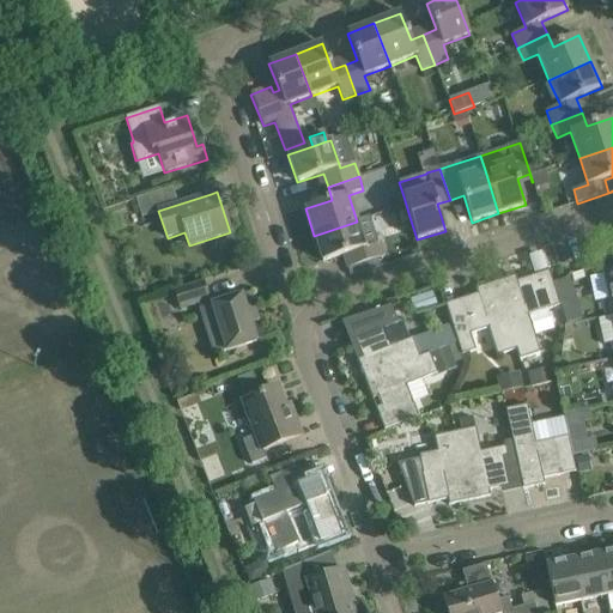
[(137,200),(143,217),(152,214),(146,196),(137,200)]
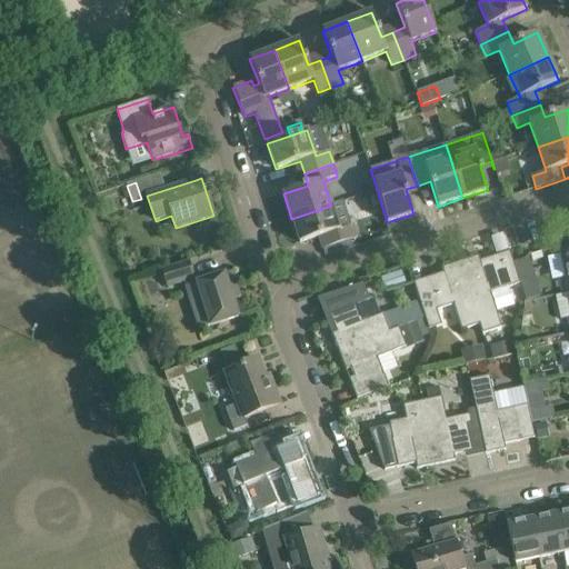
[(331,206),(291,219),(300,243),(325,236),(328,247),(322,249),(357,239),(353,226),(350,227),(342,202),(331,206)]
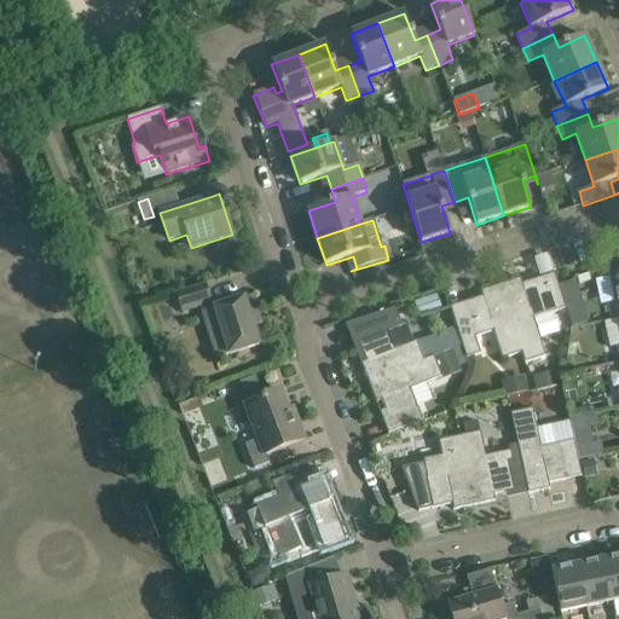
[(608,304),(612,319),(618,317),(618,272),(609,275),(614,299),(615,302),(608,304)]
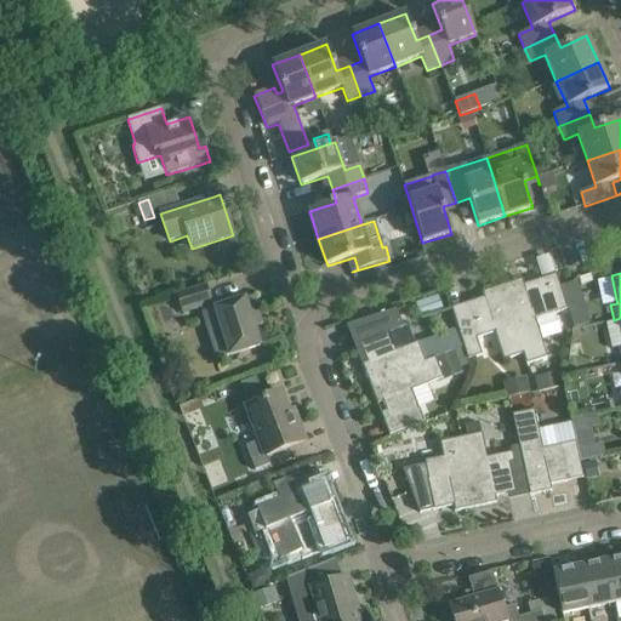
[(524,354),(523,354),(527,365),(547,358),(535,320),(568,309),(564,297),(557,274),(524,285),(523,279),(502,286),(524,354)]
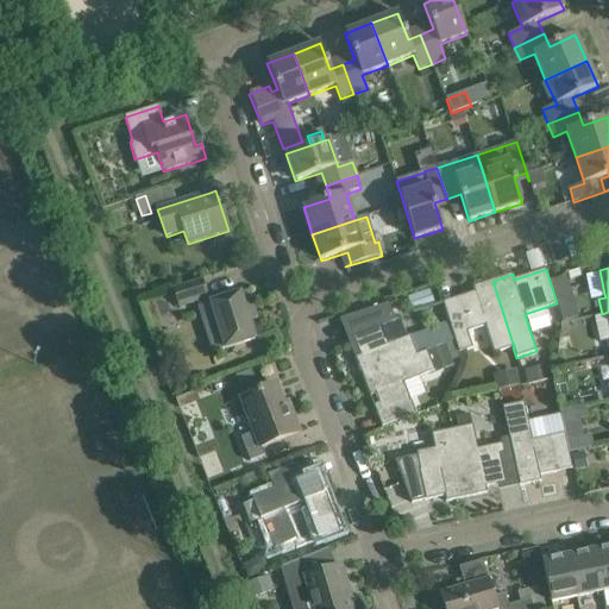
[(563,275),(550,280),(563,320),(577,316),(563,275)]
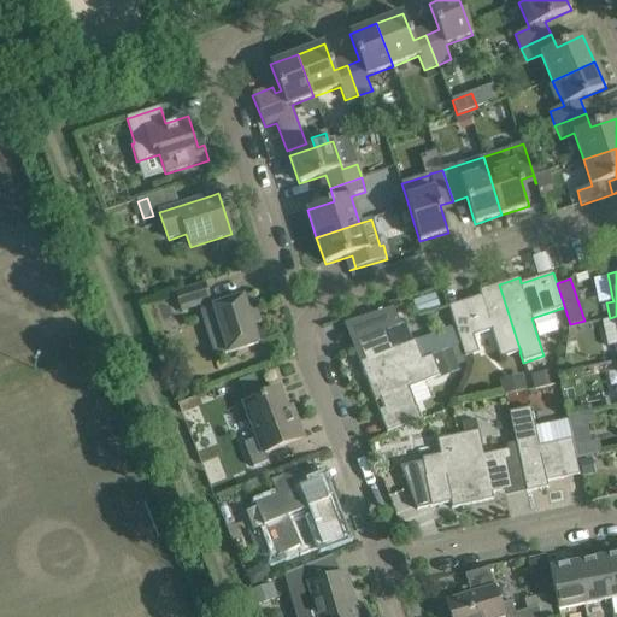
[(211,301),(205,283),(175,293),(181,311),(199,305),(211,301)]
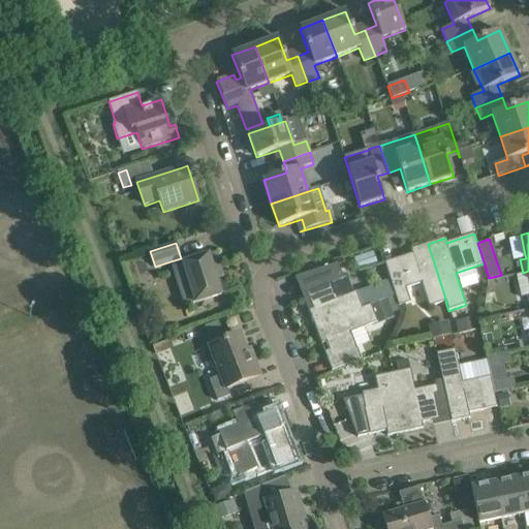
[(429,307),(445,302),(446,302),(428,244),(410,249),(411,254),(384,262),(391,282),(399,307),(410,303),(406,288),(422,284),(429,307)]
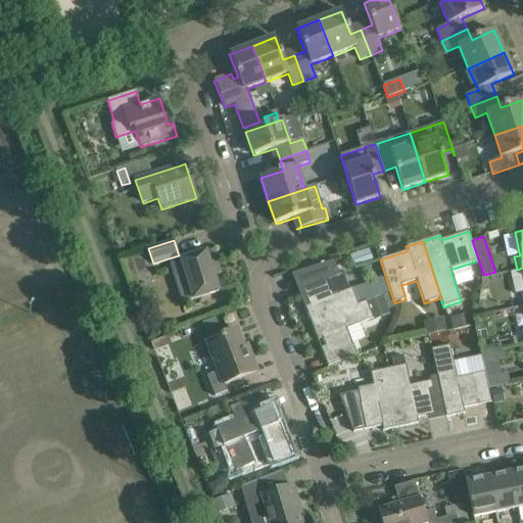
[(179,255),(169,258),(171,264),(176,278),(185,275),(193,300),(199,298),(219,292),(210,268),(218,265),(212,250),(181,260),(179,255)]
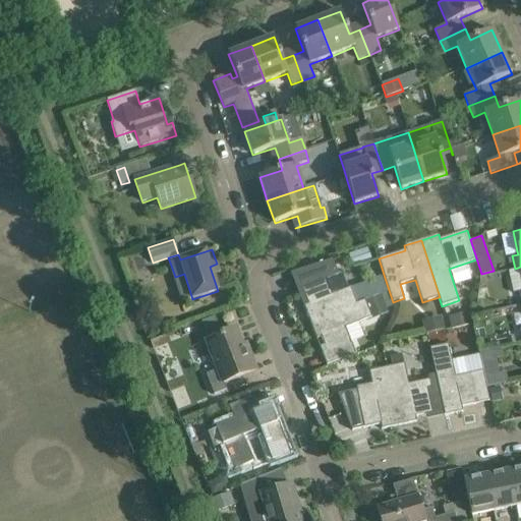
[(303,306),(309,323),(357,304),(357,303),(350,287),(347,289),(341,274),(337,276),(332,261),(291,274),(291,275),(295,273),(308,304),(303,306)]
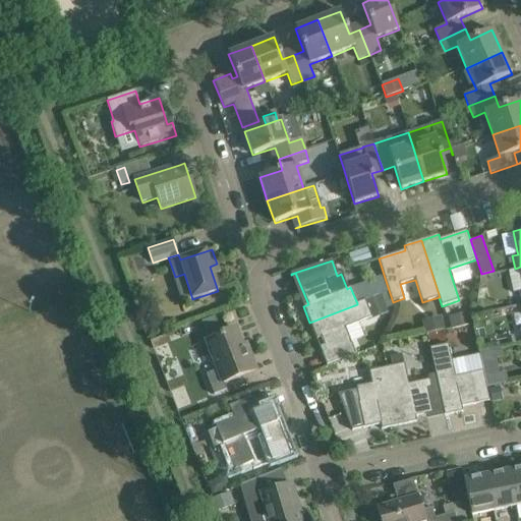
[(511,271),(510,271),(515,293),(520,291),(520,297),(520,267),(515,269),(515,270),(511,271)]
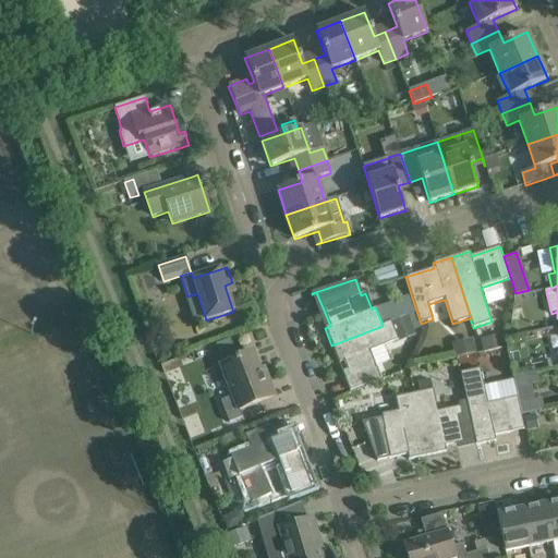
[(407,315),(391,322),(393,327),(398,338),(413,331),(407,315)]
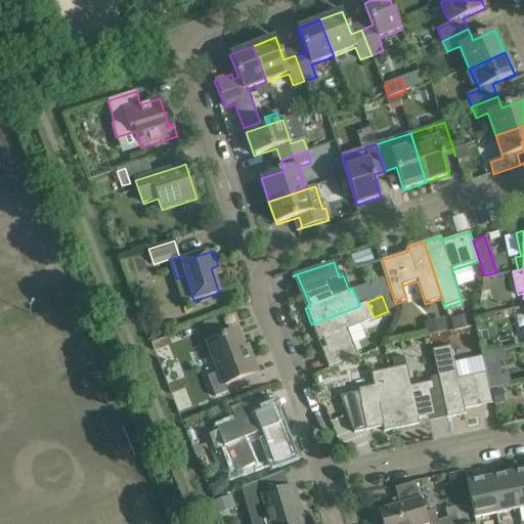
[(359,306),(311,324),(318,341),(322,340),(329,354),(323,356),(329,367),(357,356),(347,330),(374,319),(374,317),(369,307),(367,302),(359,305),(359,306)]
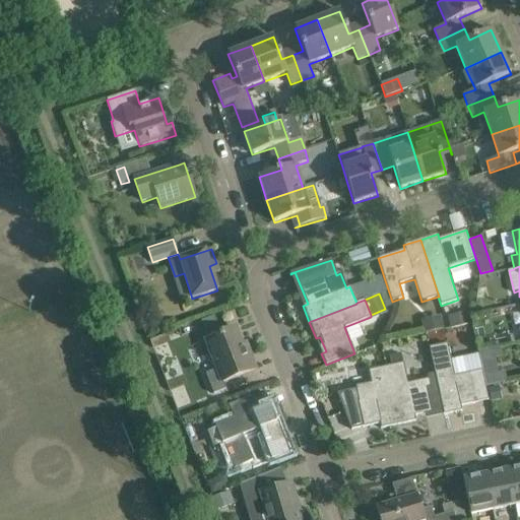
[(468,311),(448,316),(451,327),(470,323),(468,311)]
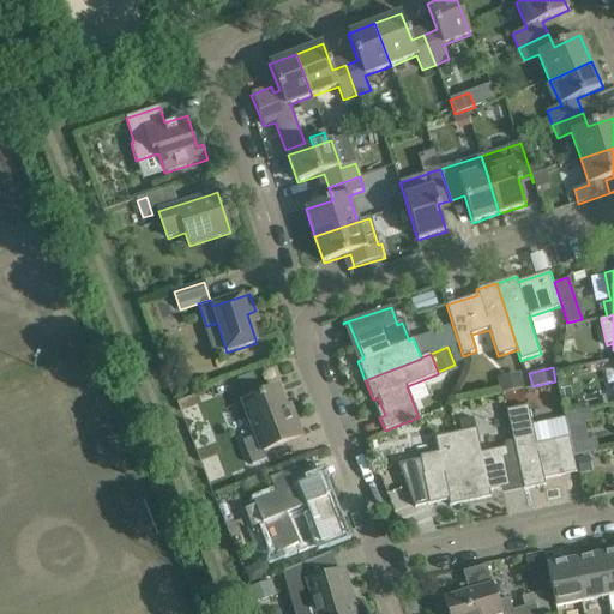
[(251,374),(238,379),(246,401),(259,396),(251,374)]
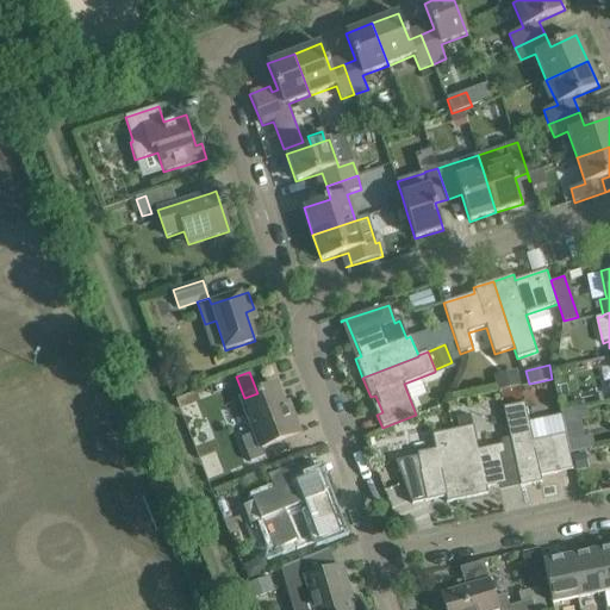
[(520,372),(497,377),(500,391),(523,386),(520,372)]
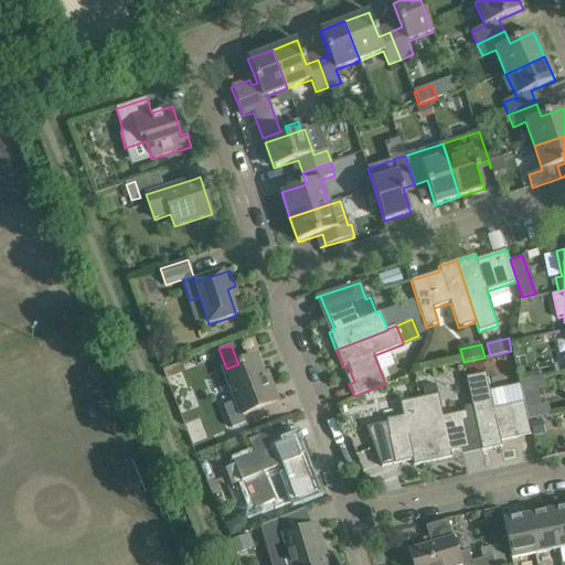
[(278,401),(270,381),(266,382),(256,356),(238,364),(226,369),(223,370),(235,401),(224,405),(233,427),(245,423),(243,415),(278,401)]
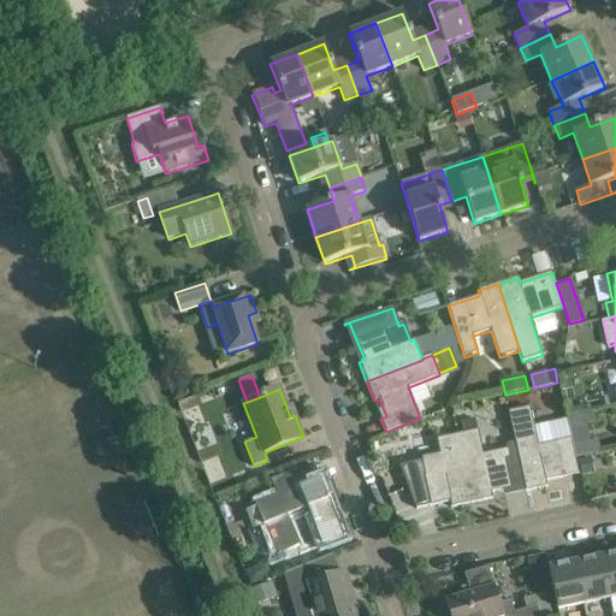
[(509,412),(515,443),(520,463),(526,492),(548,487),(546,481),(579,474),(572,438),(538,445),(529,407),(509,412)]
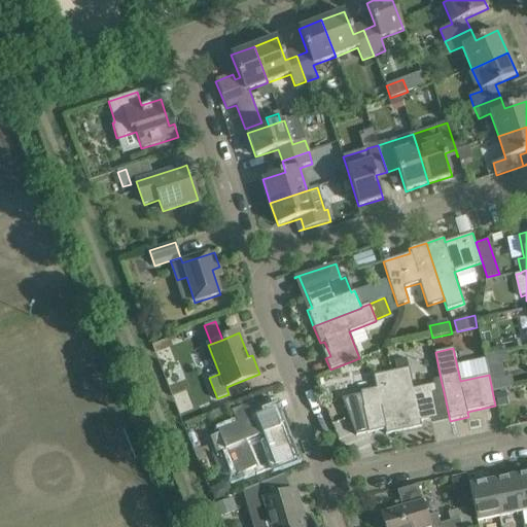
[(407,358),(394,361),(396,371),(409,367),(407,358)]
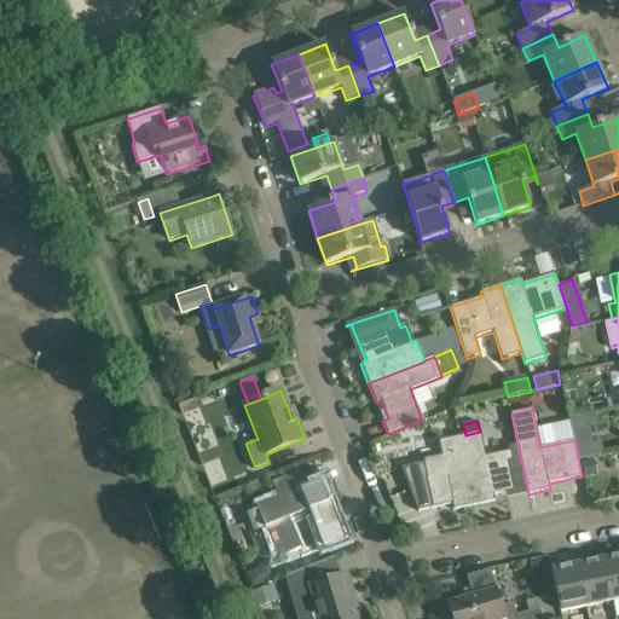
[(466,435),(460,437),(474,505),(495,501),(493,496),(514,491),(509,468),(513,468),(509,451),(485,456),(480,432),(466,435)]
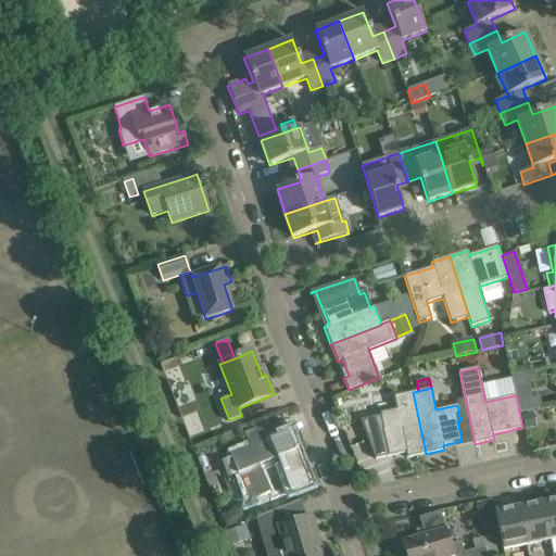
[(381,416),(361,420),(376,459),(406,453),(407,458),(426,454),(413,392),(394,396),(397,412),(381,416)]
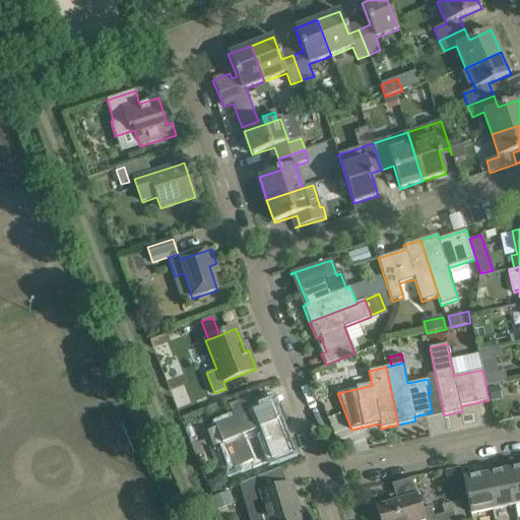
[(435,374),(428,375),(428,379),(431,393),(439,391),(435,374)]
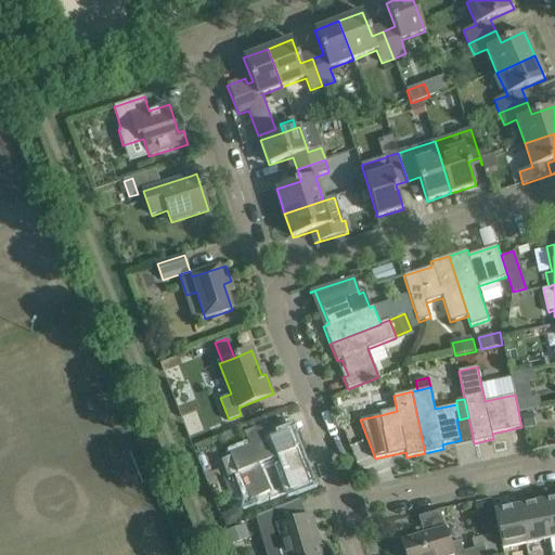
[(532,413),(520,415),(523,427),(534,425),(532,413)]
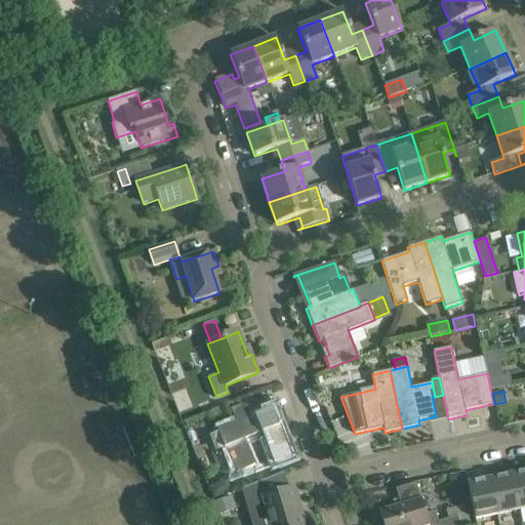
[(280,443),(276,431),(280,429),(273,410),(217,432),(218,434),(209,437),(215,452),(227,448),(237,474),(253,468),(255,473),(291,459),(284,442),(280,443)]
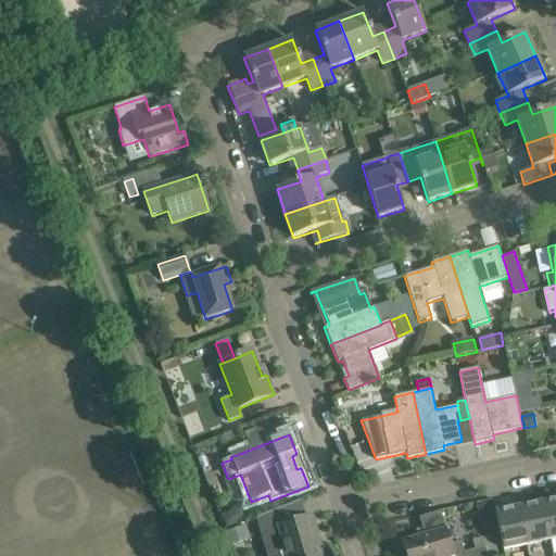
[(555,496),(555,498),(542,503),(550,541),(555,539),(555,492),(555,493),(555,496)]
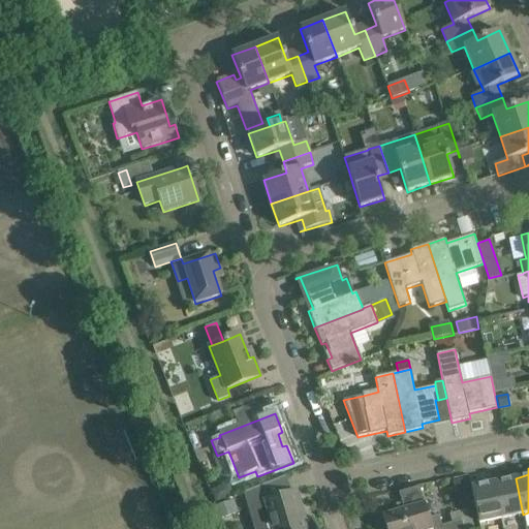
[(500,475),(493,476),(501,519),(523,515),(516,478),(501,480),(500,475)]
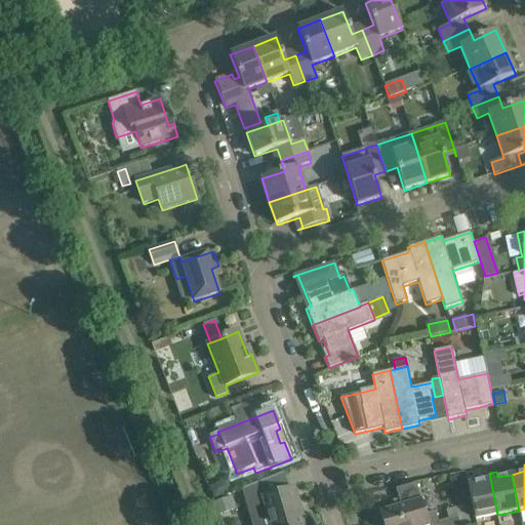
[(497,515),(489,473),(481,475),(482,481),(468,484),(472,503),(475,520),(497,515)]
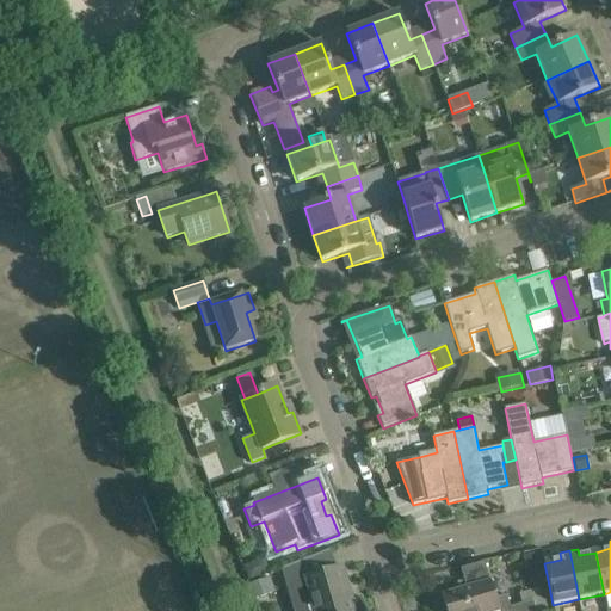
[(538,555),(524,560),(525,563),(537,568),(542,567),(538,555)]
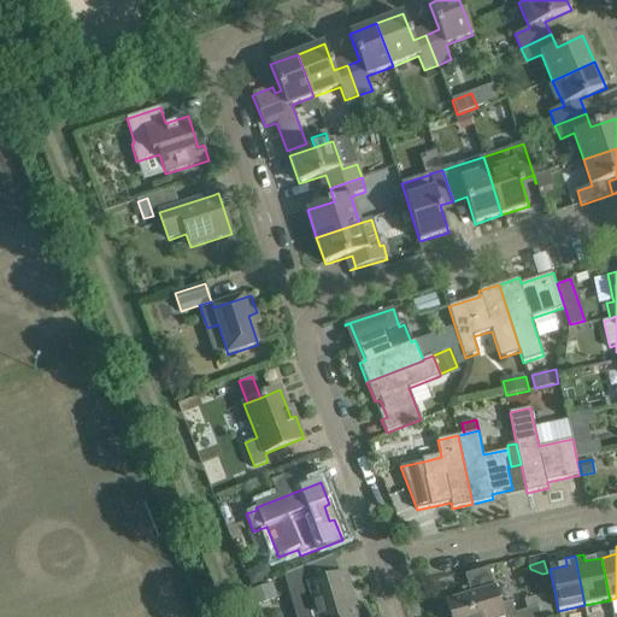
[(285,575),(297,616),(354,616),(352,606),(356,605),(346,574),(317,582),(312,564),(285,575)]
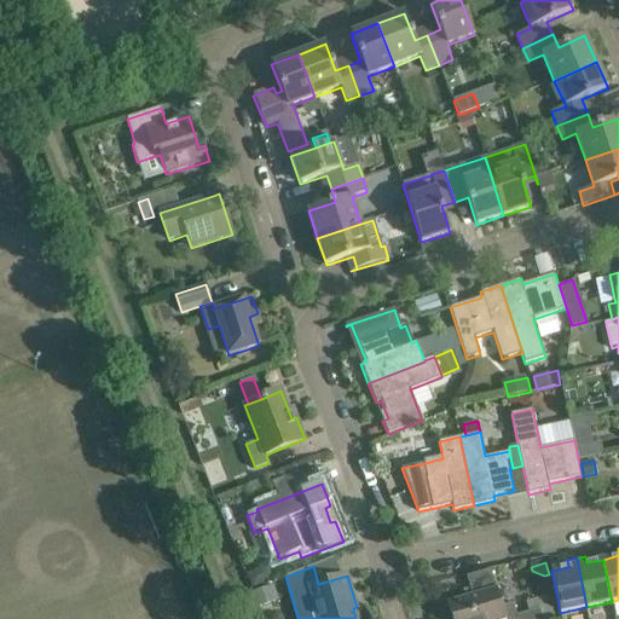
[(260,570),(248,574),(254,589),(272,580),(270,573),(260,570)]
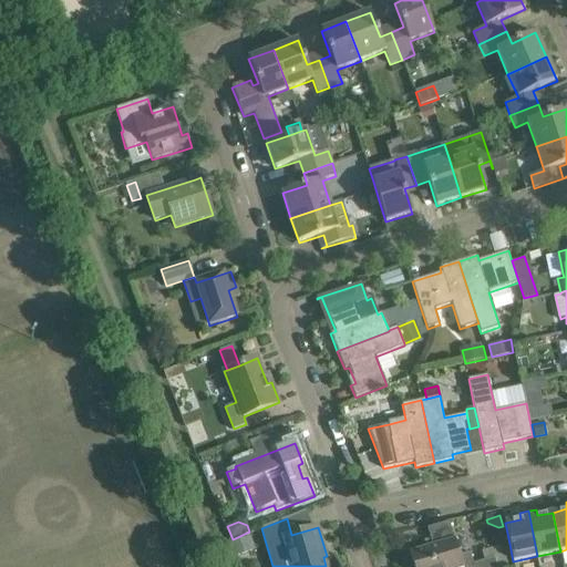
[(460,555),(455,538),(454,539),(449,522),(428,528),(432,545),(410,553),(414,566),(506,566),(503,555),(473,564),(470,553),(460,555)]
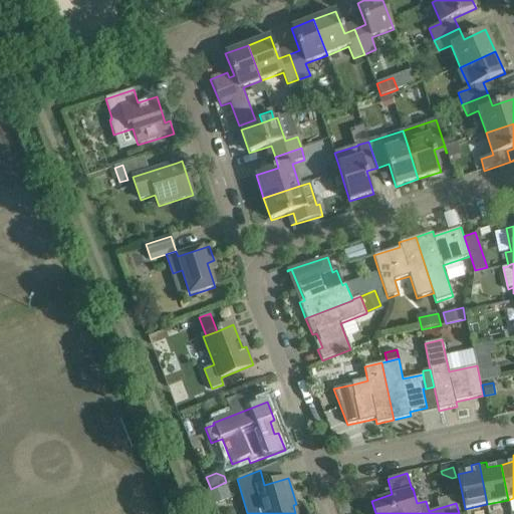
[(232,498),(228,488),(227,485),(209,492),(214,505),(232,498)]
